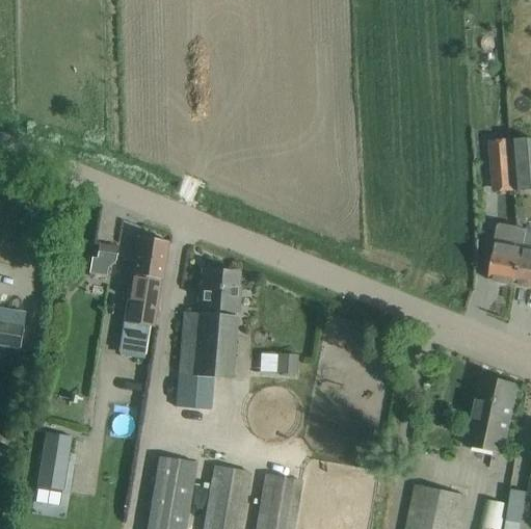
[(530,135),(512,138),(515,176),(530,174),(530,135)]
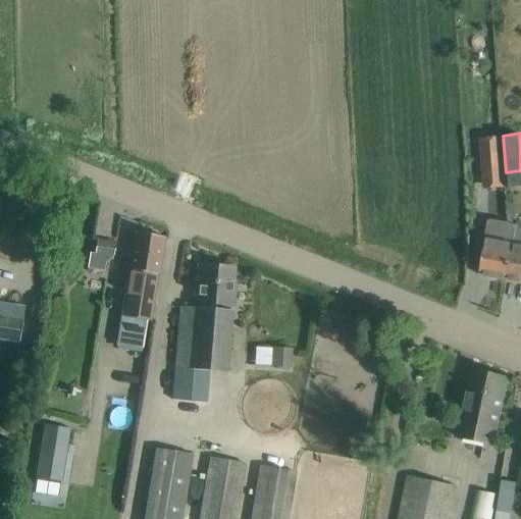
[(502,134),(481,136),(484,169),(505,167),(502,134)]
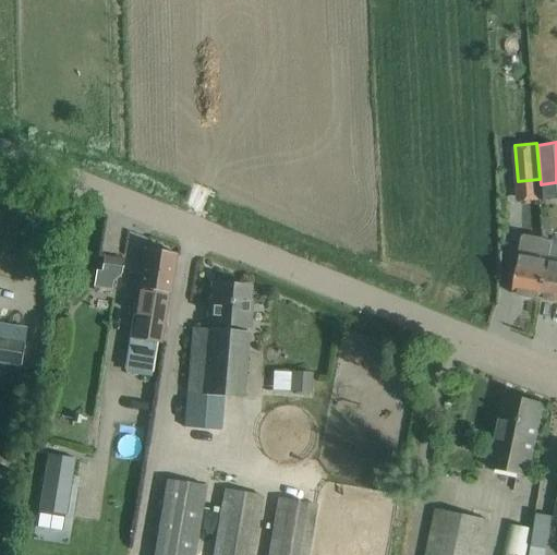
[(503,238),(519,237),(517,204),(500,205),(503,238)]
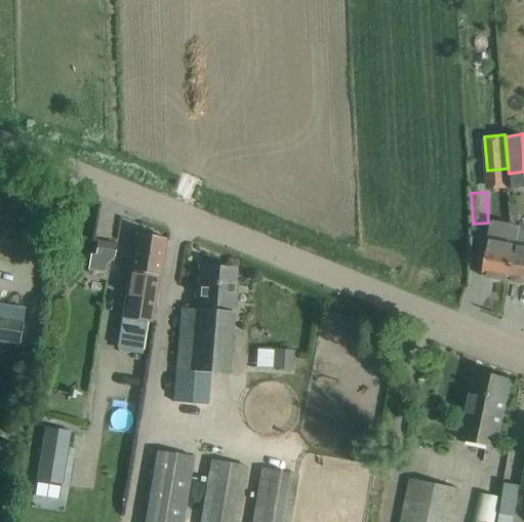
[(520,212),(512,213),(513,221),(521,223),(520,212)]
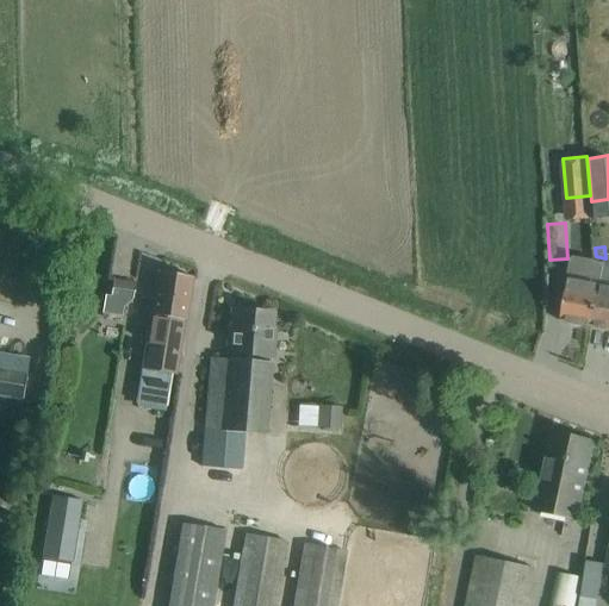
[(159,268),(155,292),(150,314),(151,314),(142,368),(144,369),(137,405),(166,410),(172,374),(174,374),(184,320),(186,320),(193,274),(159,268)]
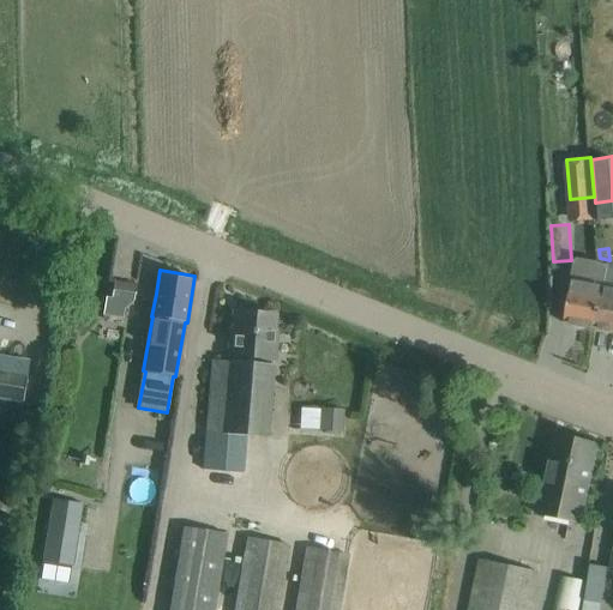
[(596,326),(604,288),(593,285),(594,281),(574,276),(565,320),(596,326)]
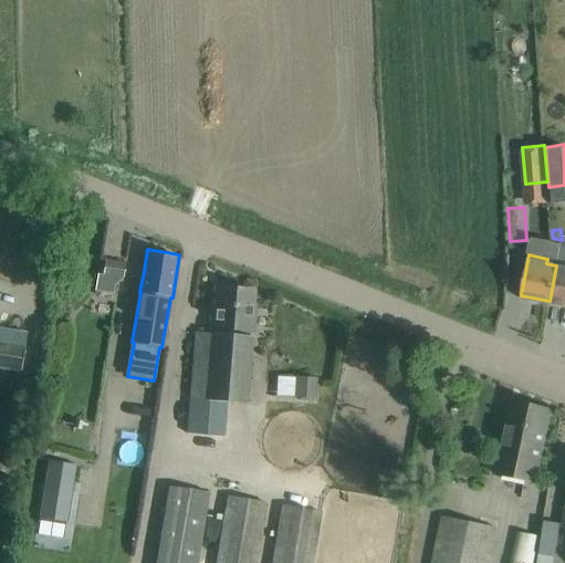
[(556,266),(550,301),(564,303),(564,268),(556,266)]
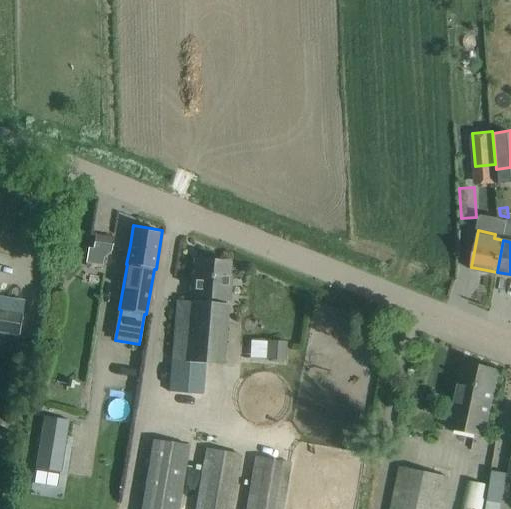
[(228,300),(232,259),(196,256),(192,299),(228,300)]
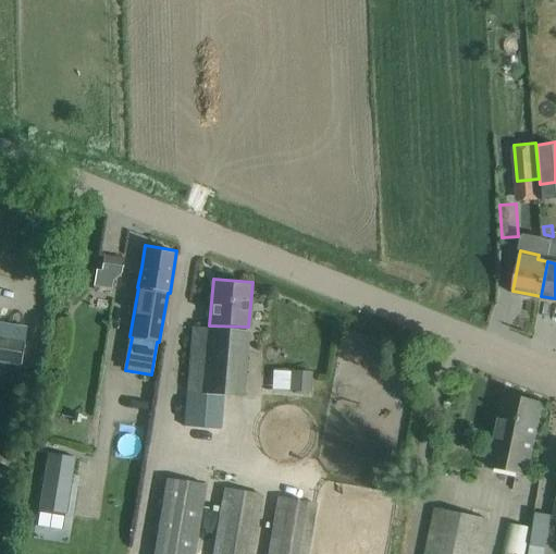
[(0,321),(0,359),(19,364),(26,328),(0,321)]
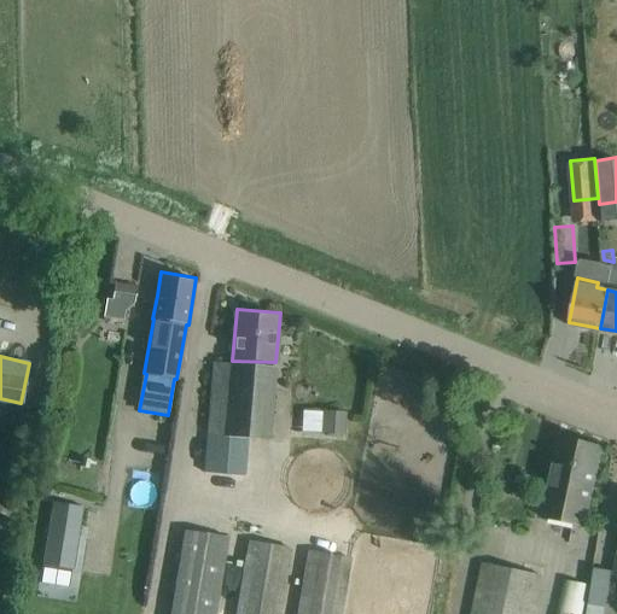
[(215,360),(210,433),(271,439),(275,362),(232,361),(215,360)]
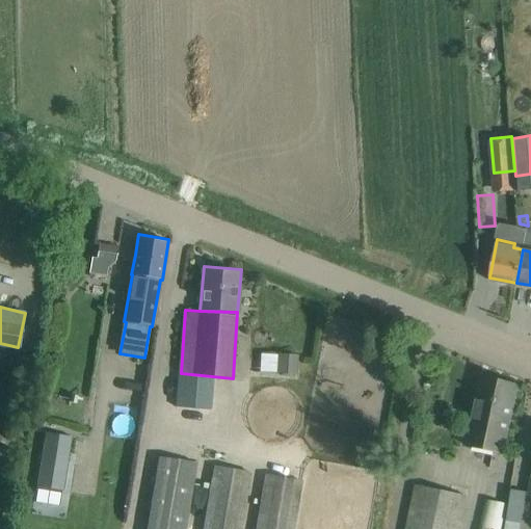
[(276,371),(297,373),(298,352),(277,351),(276,371)]
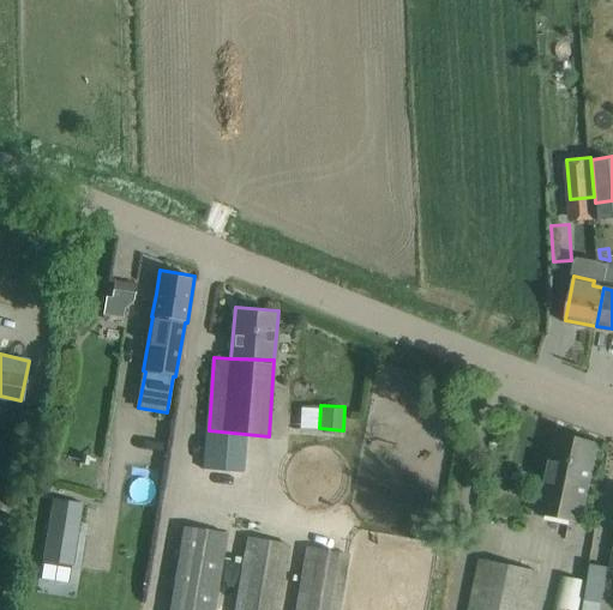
[(556,432),(551,456),(539,512),(583,520),(595,465),(600,442),(556,432)]
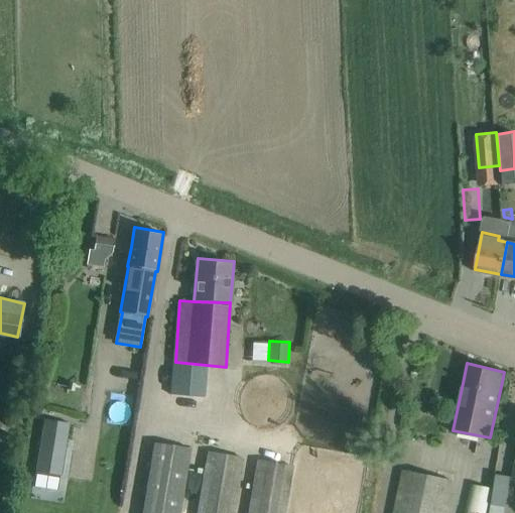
[(46,419),(37,471),(63,476),(73,424),(46,419)]
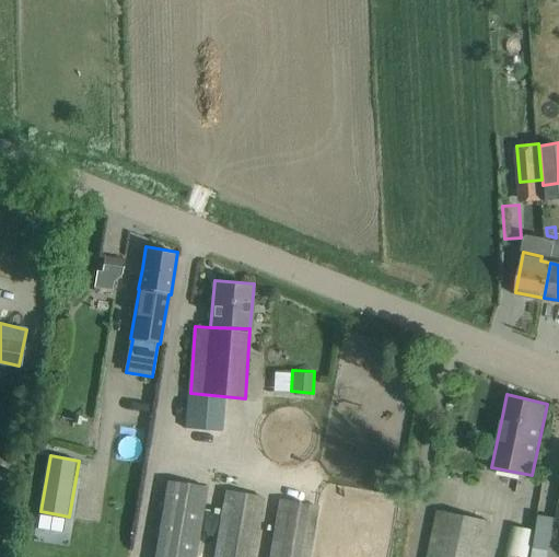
[(193,556),(206,486),(167,479),(153,556),(193,556)]
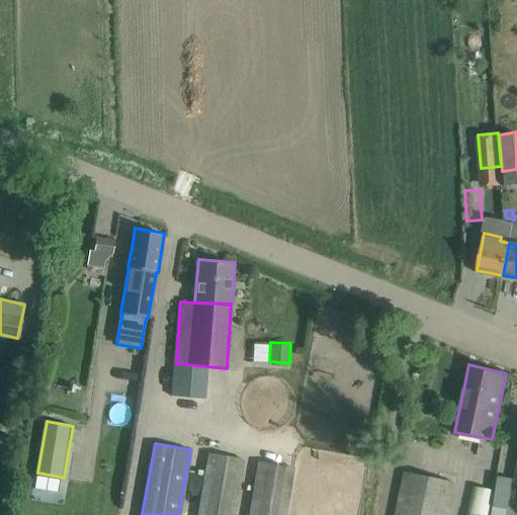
[(232,514),(242,457),(208,452),(197,514),(232,514)]
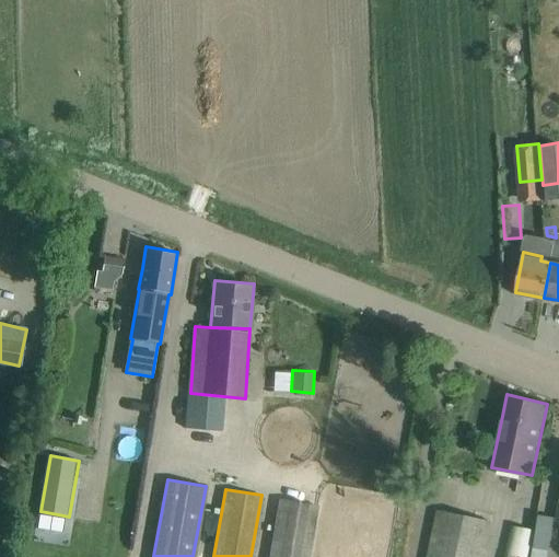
[(306,556),(316,505),(280,499),(269,556),(306,556)]
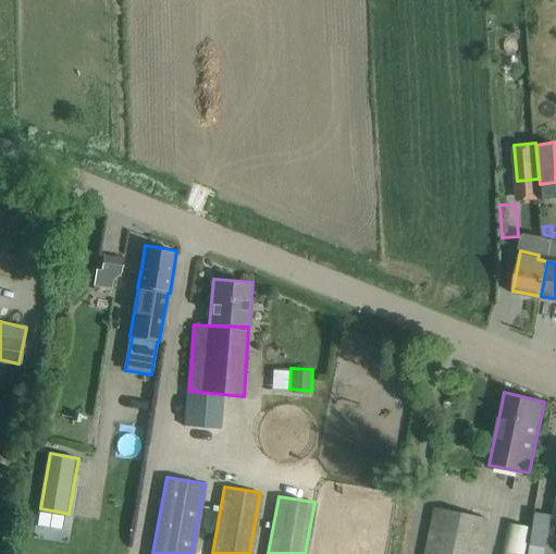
[(435,507),(425,553),(480,553),(489,517),(435,507)]
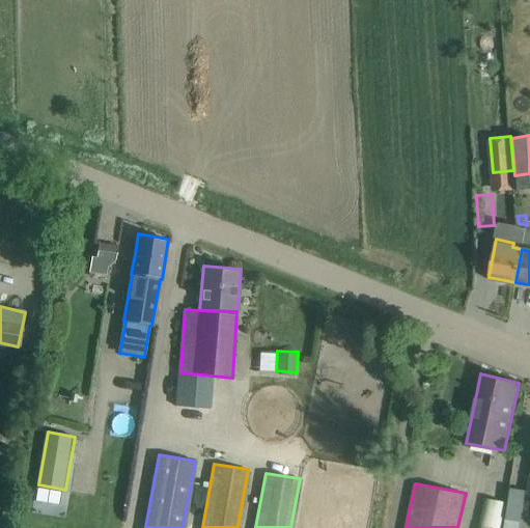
[(510,487),(505,518),(503,527),(518,527),(520,516),(521,516),(525,489),(510,487)]
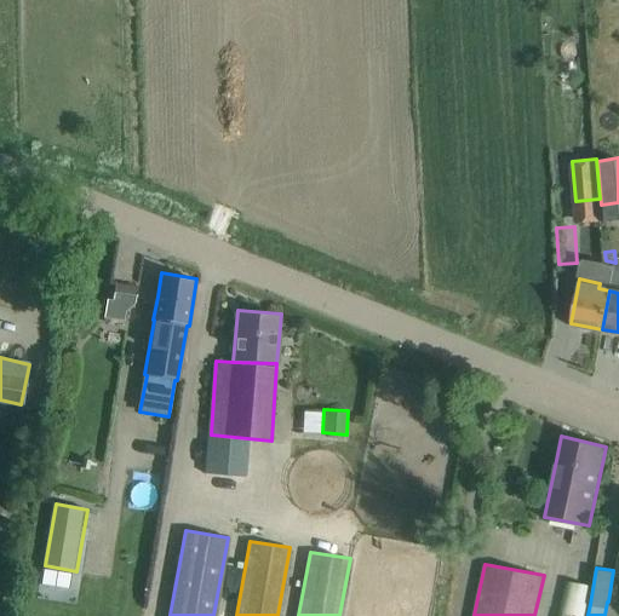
[(559,615),(583,615),(590,585),(567,580),(559,615)]
